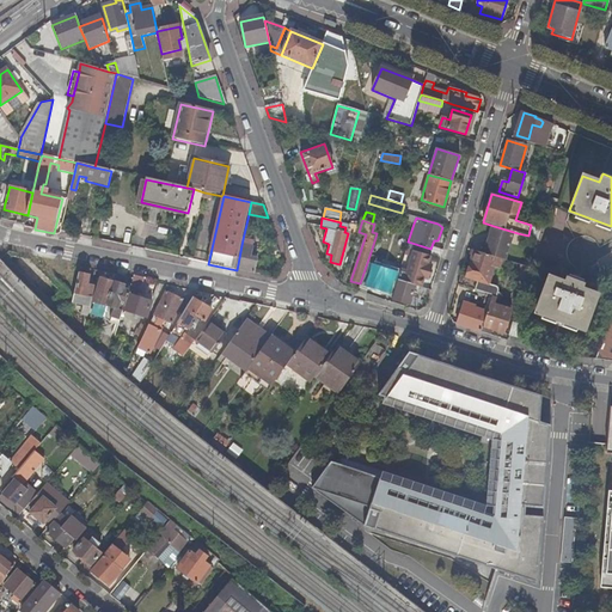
[(540,227),(531,225),(528,236),(537,238),(540,227)]
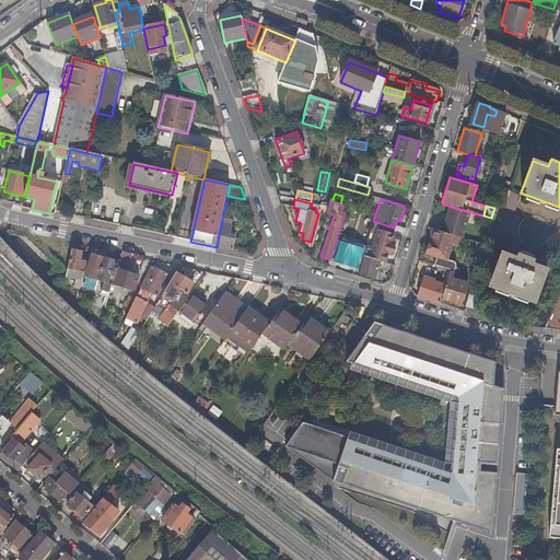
[(474,213),(452,207),(446,225),(443,224),(441,232),(459,237),(466,240),(474,213)]
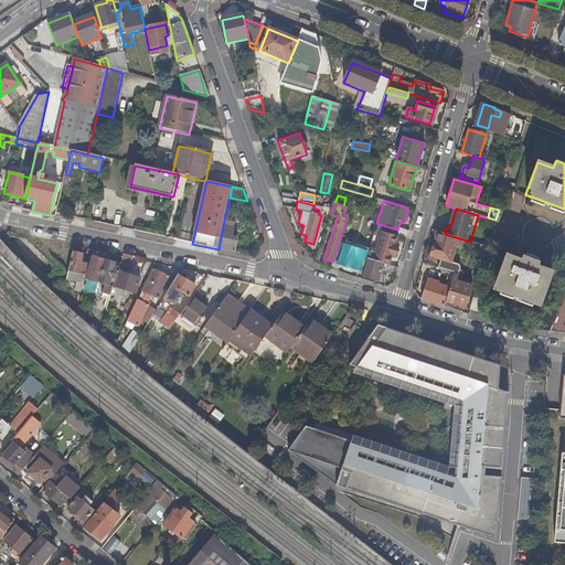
[(234,223),(224,221),(219,249),(235,253),(238,238),(232,237),(234,223)]
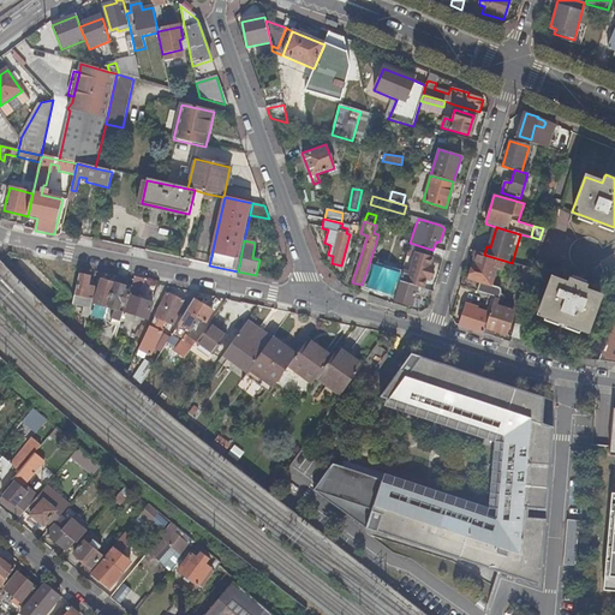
[(433,250),(410,243),(408,250),(416,252),(431,257),(433,250)]
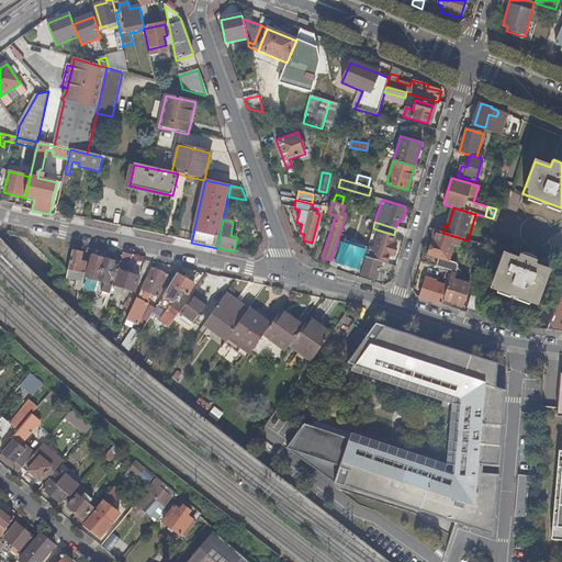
[(394,235),(380,231),(373,250),(367,248),(367,250),(364,257),(366,258),(386,265),(390,256),(393,257),(396,245),(393,244),(396,235),(394,235)]
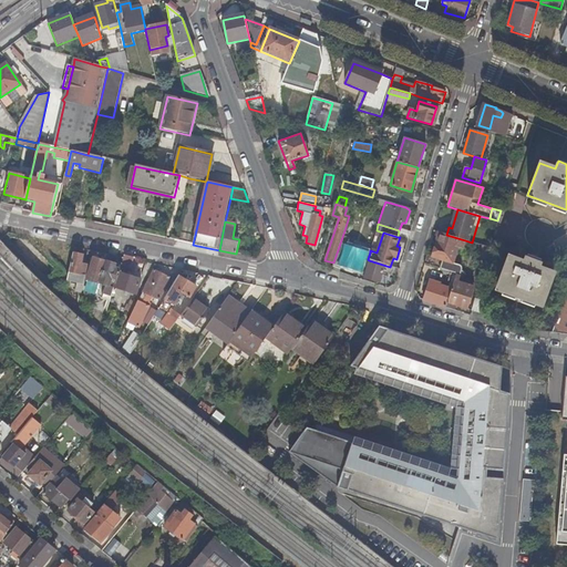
[(446,235),(439,233),(432,257),(426,256),(424,265),(455,274),(459,265),(453,264),(457,248),(463,249),(465,240),(446,235)]
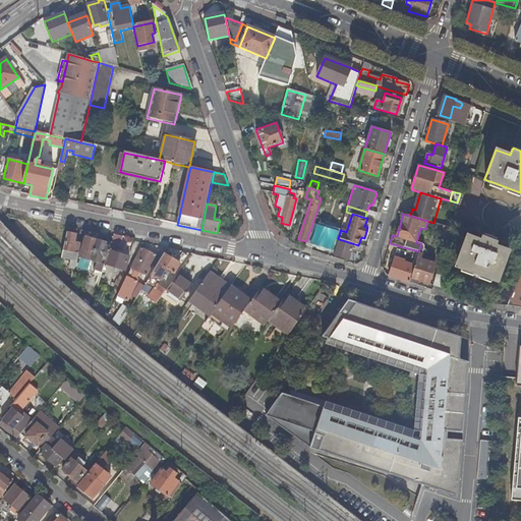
[(305,248),(312,250),(314,245),(332,250),(337,231),(319,226),(321,220),(314,218),(305,248)]
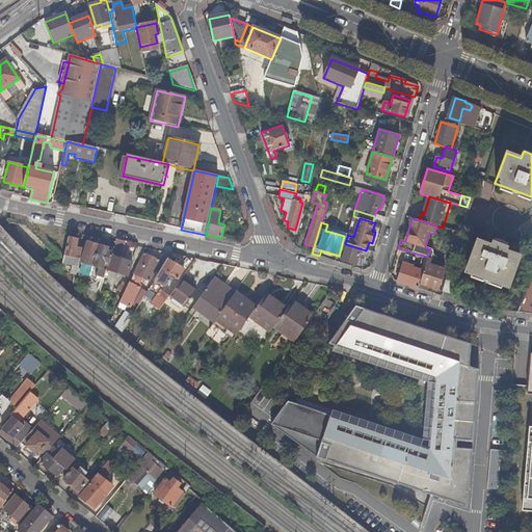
[(347,235),(348,231),(327,224),(325,231),(344,236),(347,237),(347,235)]
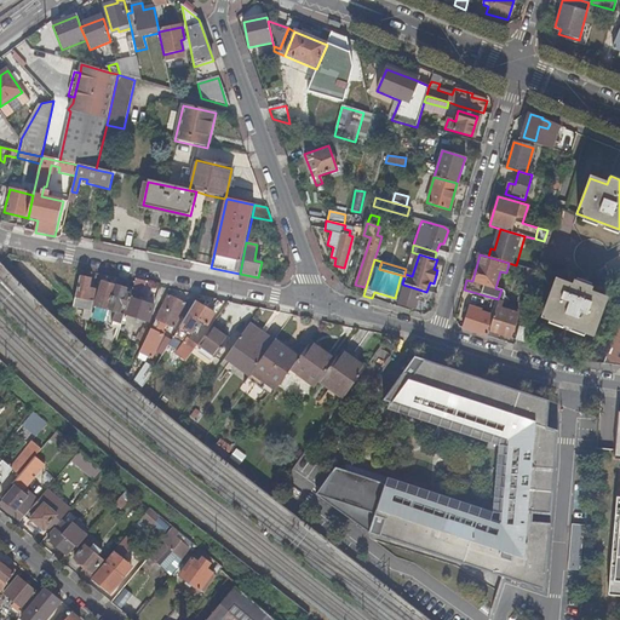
[(535,270),(527,269),(523,282),(530,285),(535,270)]
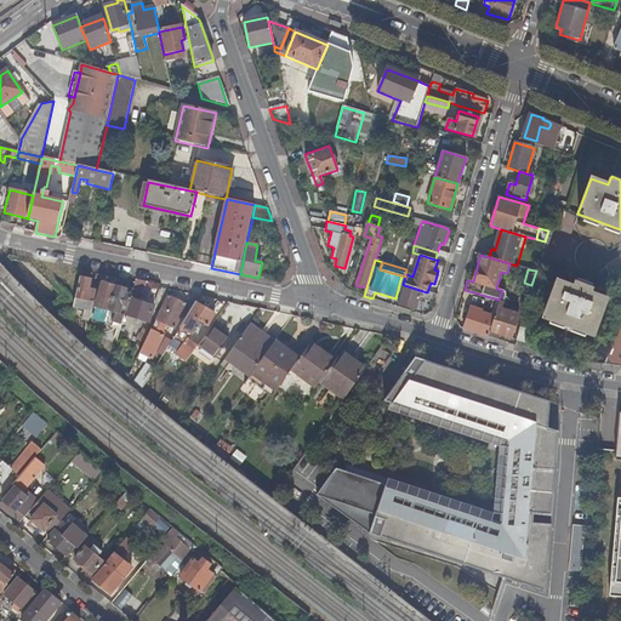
[(91,279),(81,278),(74,307),(92,311),(93,302),(96,290),(89,289),(91,279)]
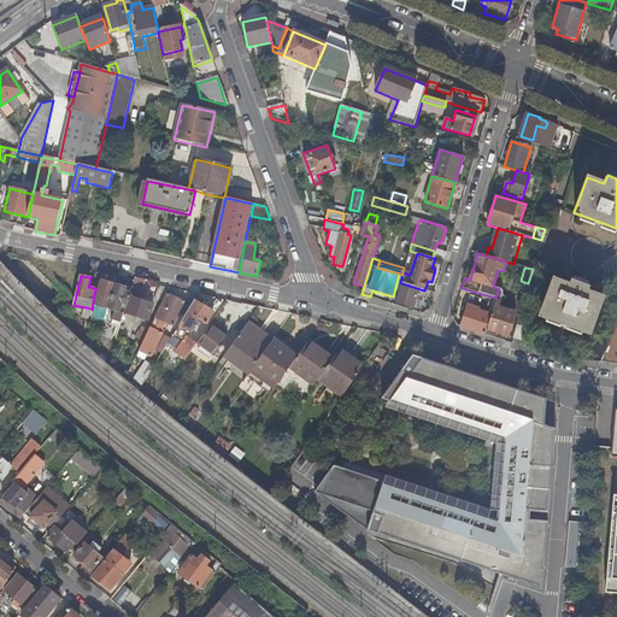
[(570,286),(553,280),(540,316),(587,334),(601,298),(585,292),(588,283),(573,278),(570,286)]
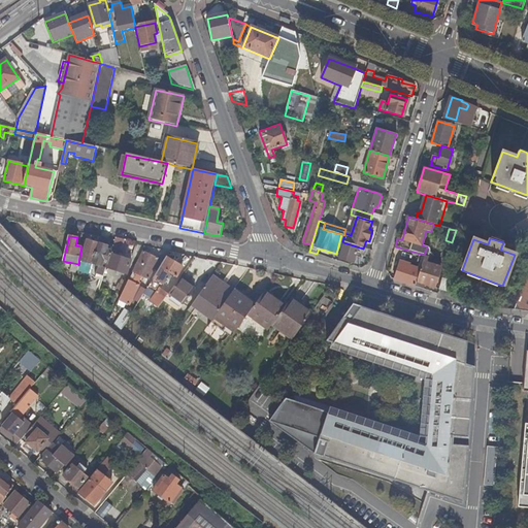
[(92,264),(99,243),(88,240),(80,261),(92,264)]
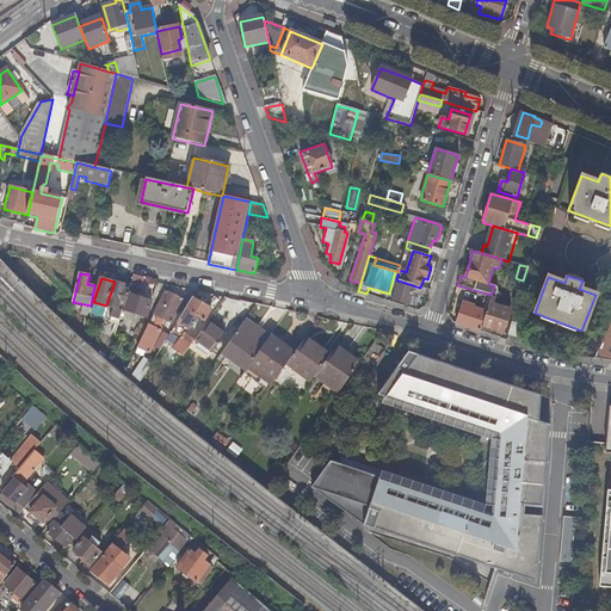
[(420,288),(397,281),(392,300),(419,308),(421,300),(414,297),(415,295),(427,298),(430,290),(420,288)]
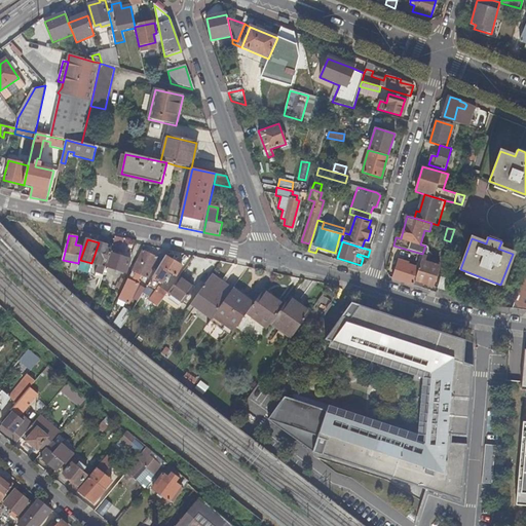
[(108,246),(99,242),(91,263),(99,265),(96,272),(103,275),(110,253),(111,250),(107,248),(108,246)]
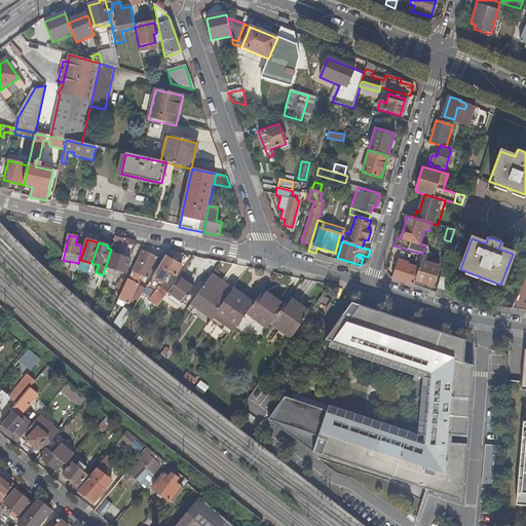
[(426,248),(425,246),(422,254),(418,268),(415,280),(422,283),(433,286),(440,263),(431,261),(430,263),(423,261),(426,251),(426,249),(426,248)]
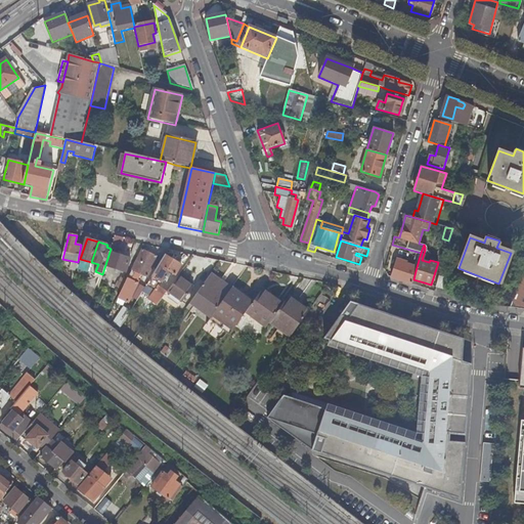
[(157,257),(141,250),(120,292),(117,298),(128,303),(137,284),(131,280),(135,272),(146,277),(151,267),(157,258),(157,257)]
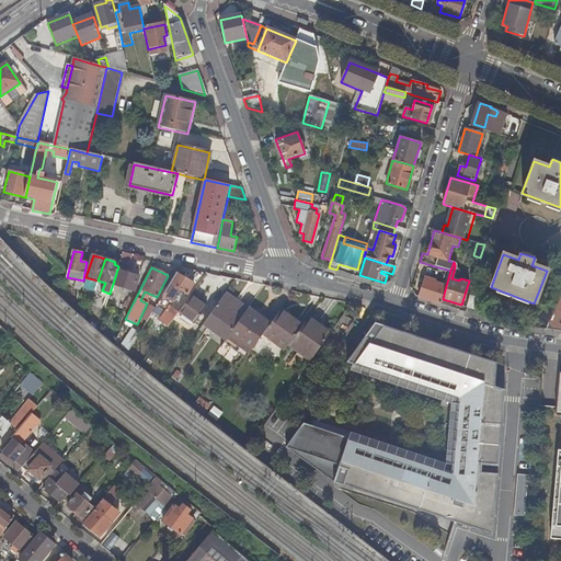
[(106,302),(116,306),(122,288),(135,292),(139,277),(117,270),(110,294),(106,302)]
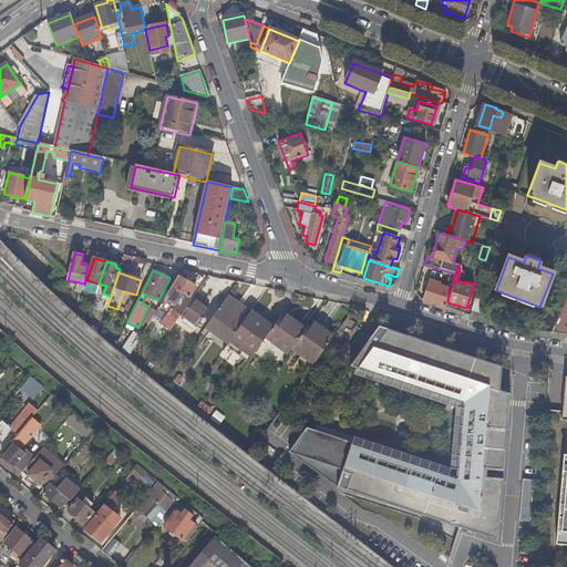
[(169,291),(177,278),(172,274),(169,278),(169,279),(164,289),(169,291)]
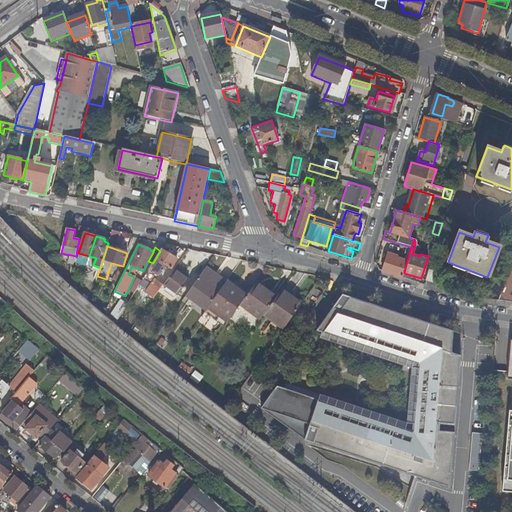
[(177,260),(161,250),(160,251),(153,263),(148,270),(158,277),(162,270),(165,272),(167,269),(164,267),(165,266),(171,269),(177,260)]
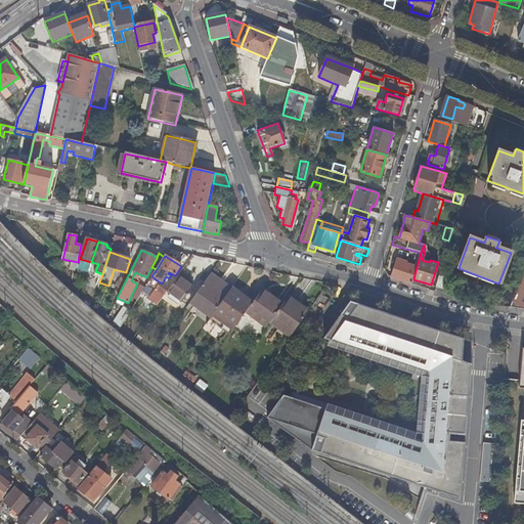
[(413,279),(417,267),(406,264),(406,262),(397,259),(391,277),(411,285),(413,279)]
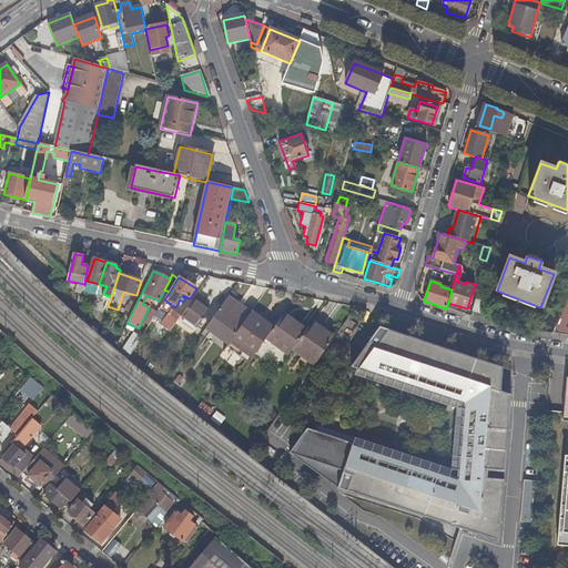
[(83,293),(95,295),(98,284),(87,282),(83,293)]
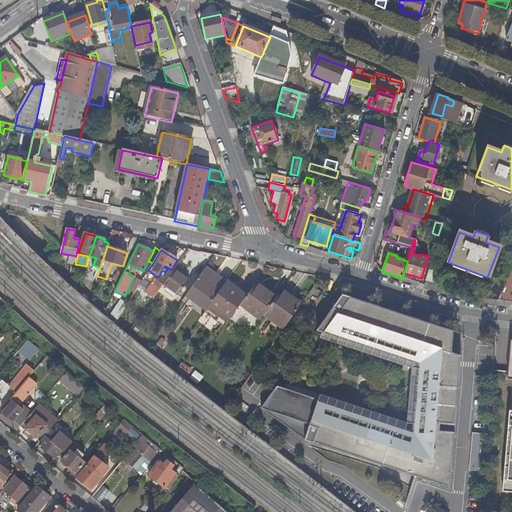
[(511,260),(498,300),(511,302),(511,260)]
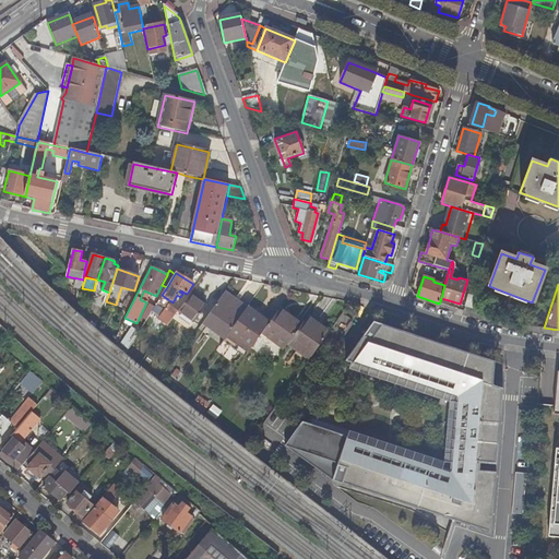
[(247,308),(225,293),(203,322),(225,339),(247,308)]
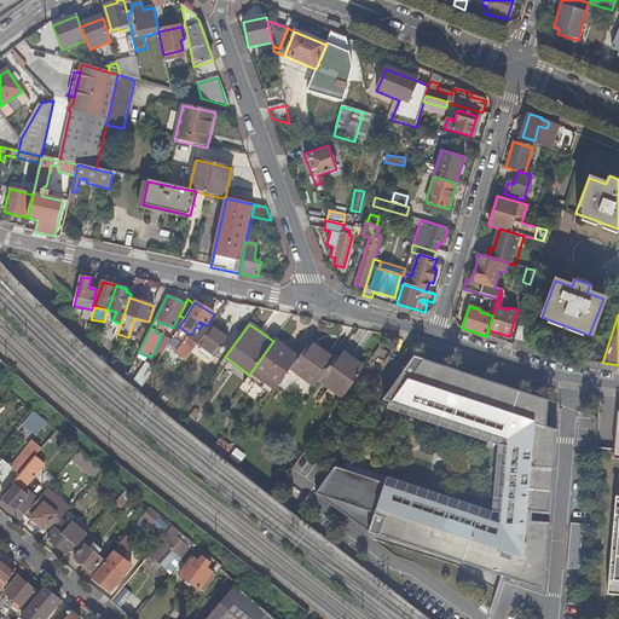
[(229,339),(210,327),(197,345),(215,358),(229,339)]
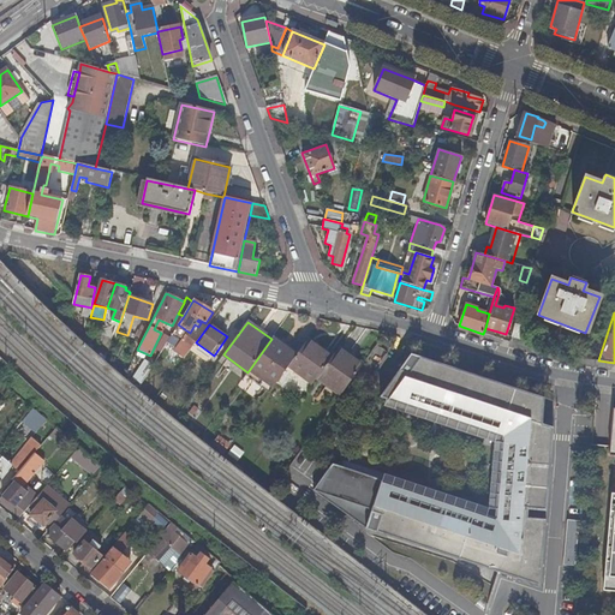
[(524,328),(514,324),(511,336),(520,340),(524,328)]
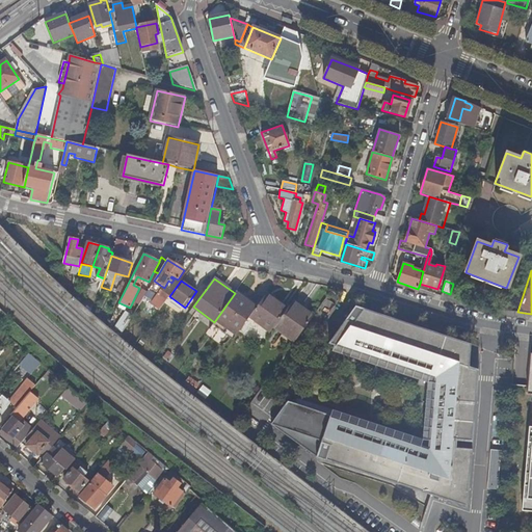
[(150,299),(159,287),(154,283),(144,295),(150,299)]
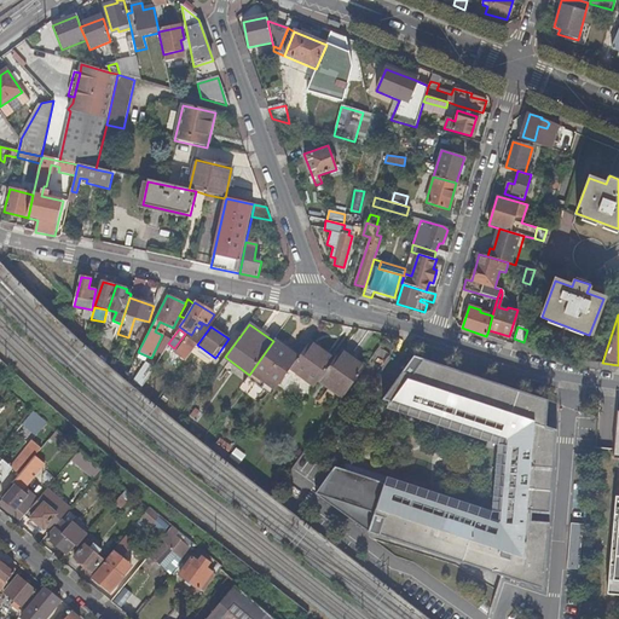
[(185,363),(197,346),(187,339),(178,352),(181,354),(179,358),(185,363)]
